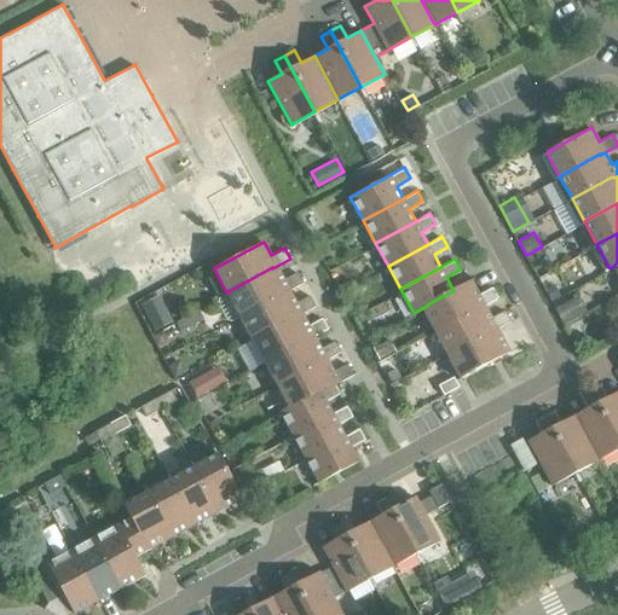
[(238,314),(240,315),(284,290),(286,291),(289,289),(302,282),(298,271),(284,278),(277,266),(272,268),(272,267),(226,293),(238,314)]
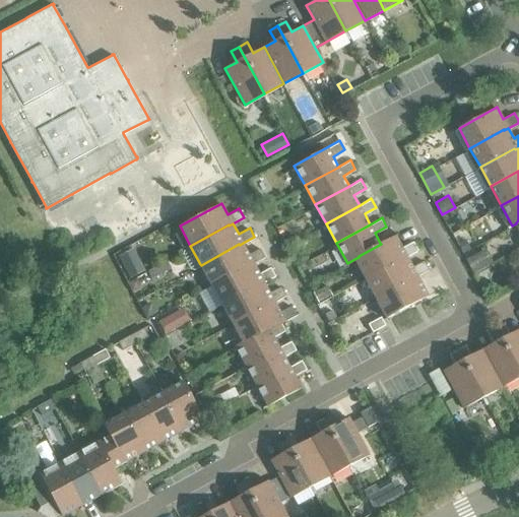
[(354,259),(365,277),(403,257),(407,255),(418,249),(413,240),(402,246),(396,235),(395,235),(380,243),(381,244),(359,256),(359,257),(354,259)]
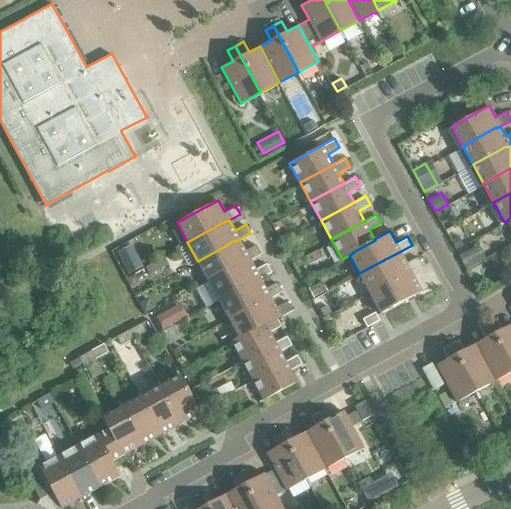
[(458,234),(451,238),(456,248),(463,244),(458,234)]
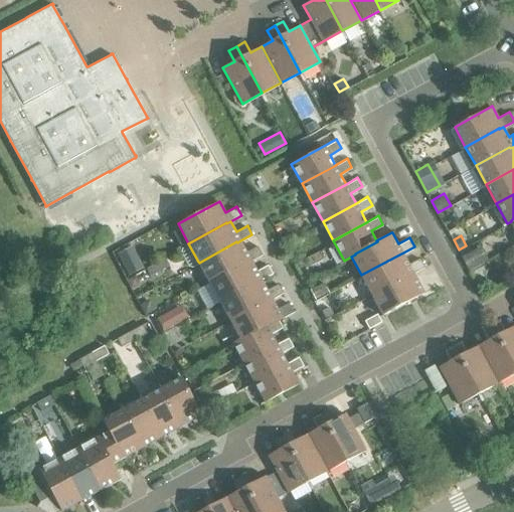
[(199,263),(209,282),(247,261),(247,262),(251,260),(263,253),(258,244),(246,250),(240,240),(237,242),(236,241),(199,263)]
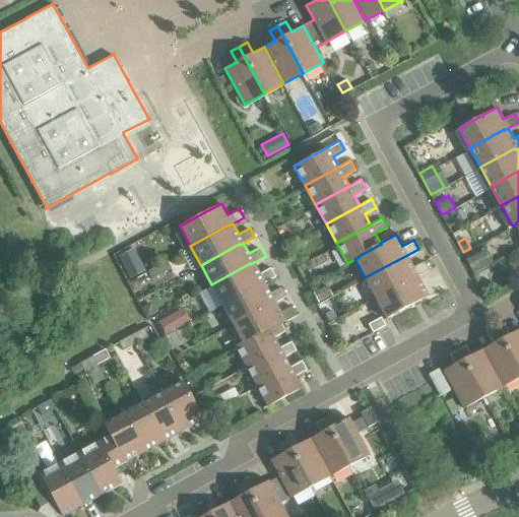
[(133,247),(118,255),(130,276),(144,268),(133,247)]
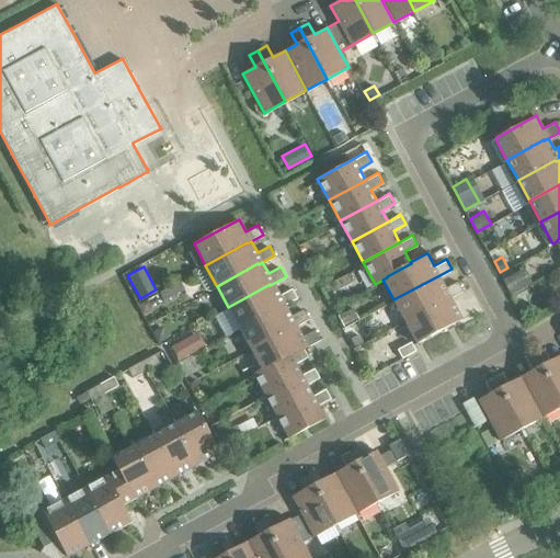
[(524,266),(503,279),(512,293),(533,282),(524,266)]
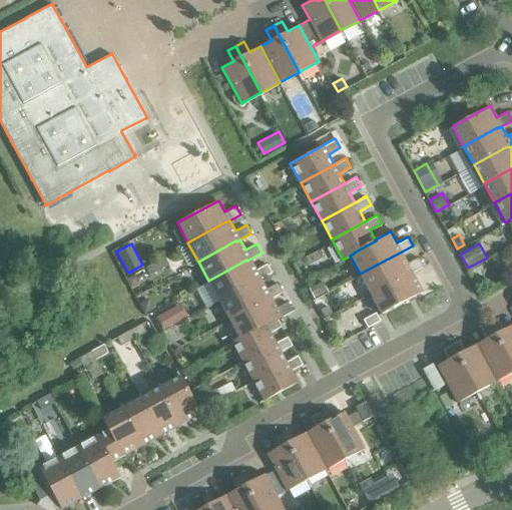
[(360,274),(370,293),(408,273),(412,271),(423,265),(418,256),(407,262),(402,251),(398,253),(360,274)]
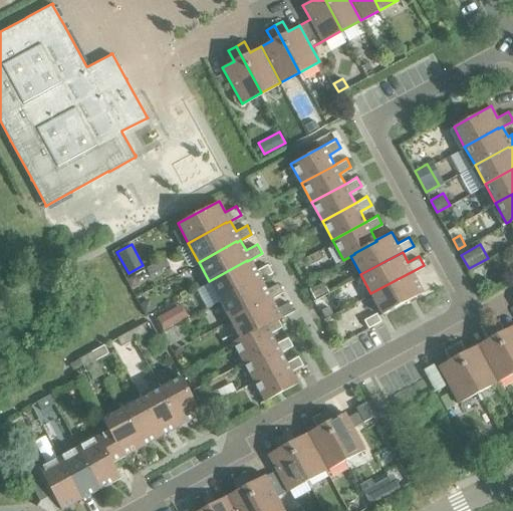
[(209,281),(219,300),(257,279),(257,280),(261,278),(272,272),(267,263),(256,269),(251,259),(247,261),(247,260),(209,281)]
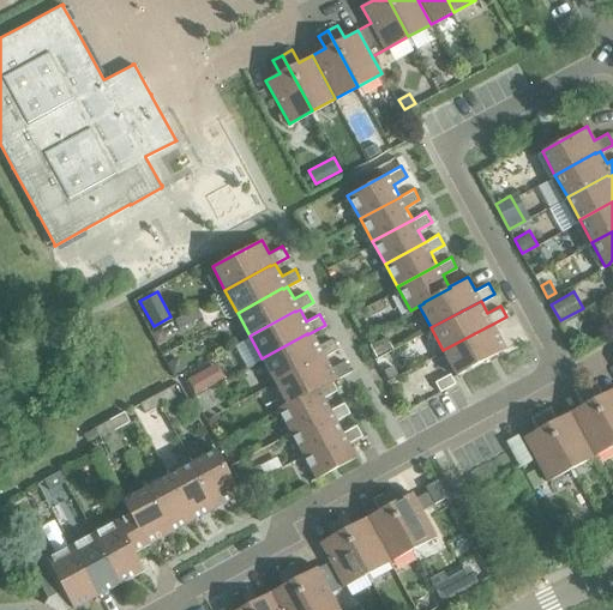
[(488,326),(443,350),(456,374),(505,346),(493,324),(488,326)]
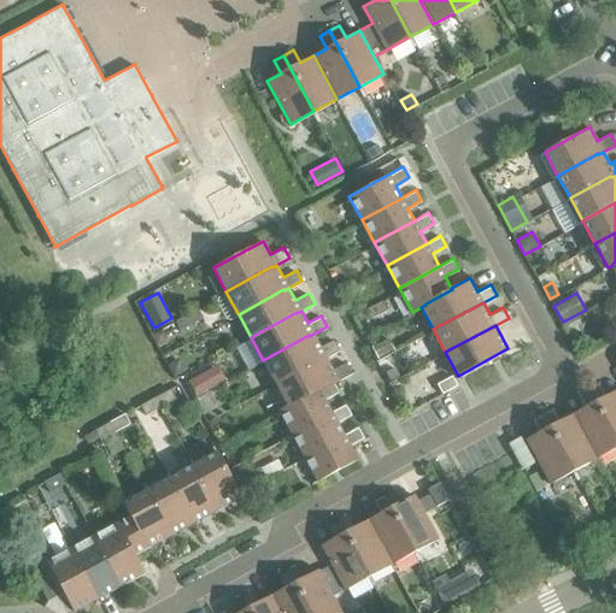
[(162,328),(152,334),(158,343),(168,339),(162,328)]
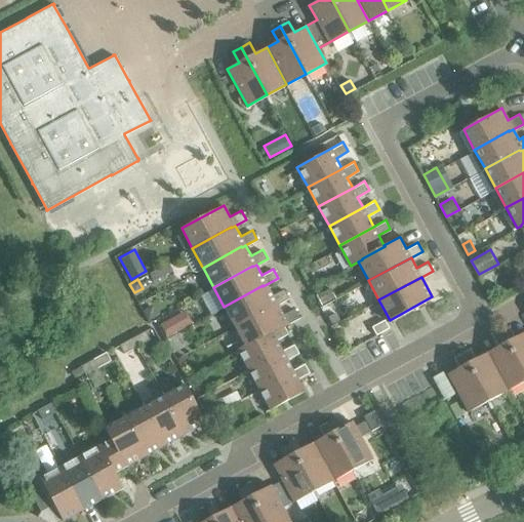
[(224,307),(235,326),(273,305),(273,306),(277,304),(288,297),(284,288),(273,294),(267,284),(263,286),(263,285),(224,307)]
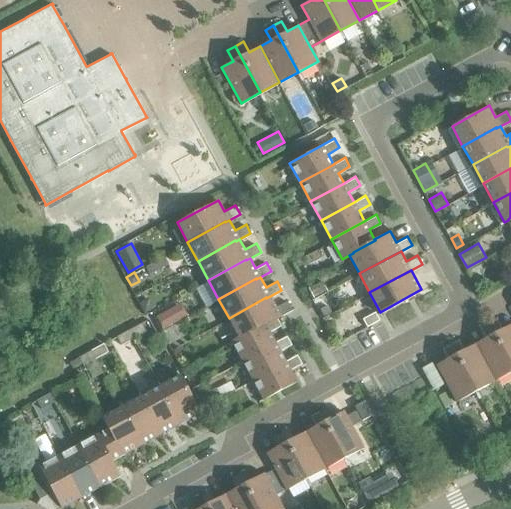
[(322,280),(308,287),(313,296),(327,289),(322,280)]
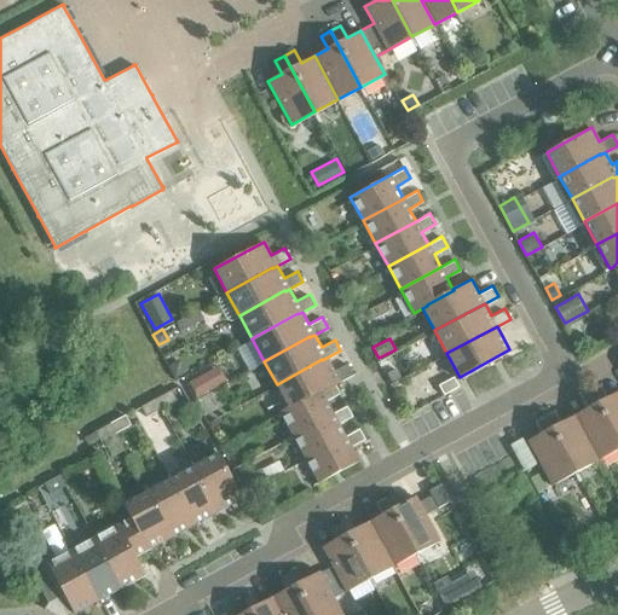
[(180,358),(168,364),(174,377),(188,370),(180,358)]
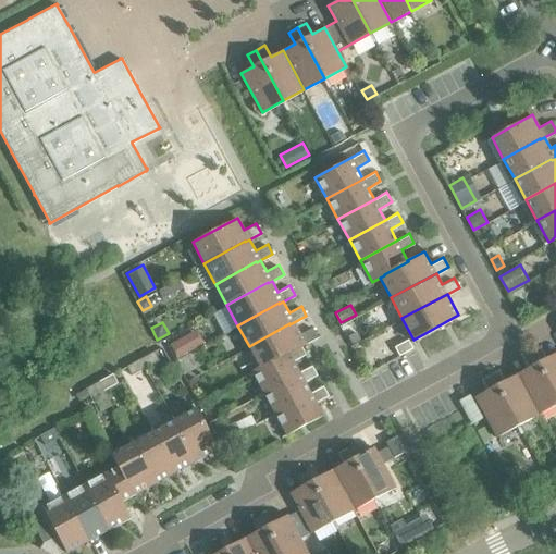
[(249,346),(260,366),(264,364),(301,344),(301,345),(318,336),(312,327),(300,333),(294,322),(289,324),(289,323),(249,346)]
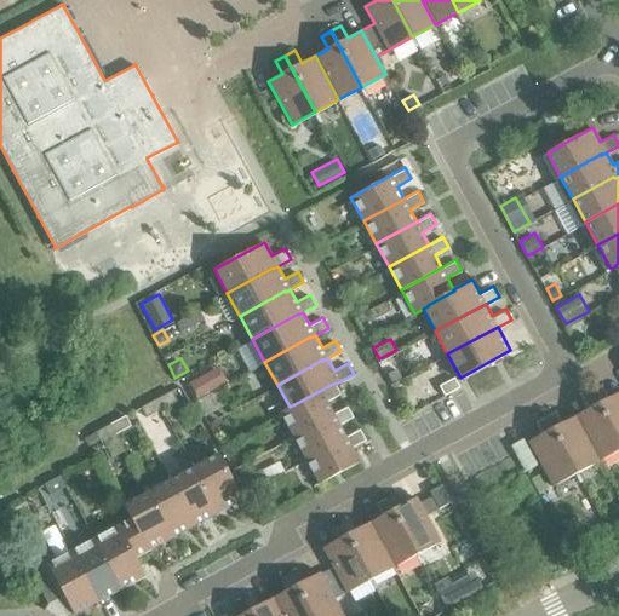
[(218,364),(189,381),(198,397),(227,381),(218,364)]
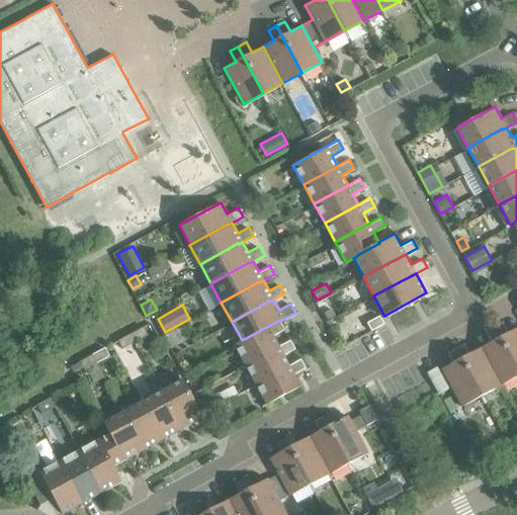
[(331,308),(324,312),(328,319),(335,315),(331,308)]
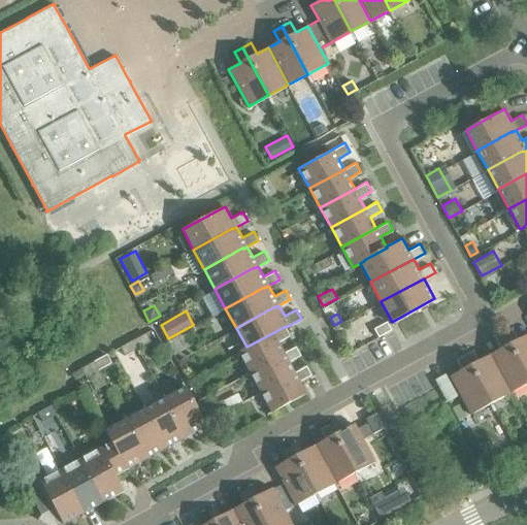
[(379,335),(391,329),(387,320),(373,327),(379,335)]
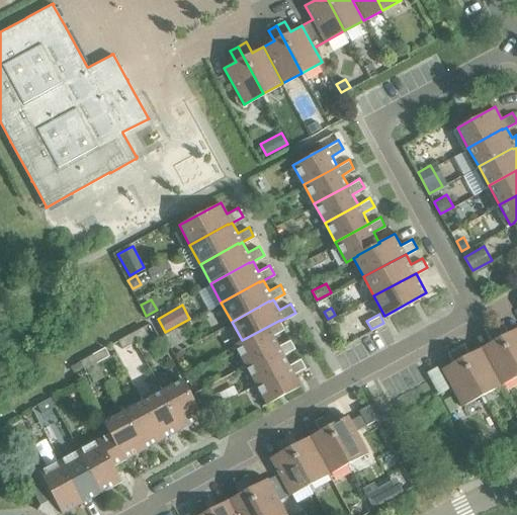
[(234,344),(245,364),(279,345),(278,345),(273,335),(284,328),(280,321),(280,320),(246,338),(242,340),(234,344)]
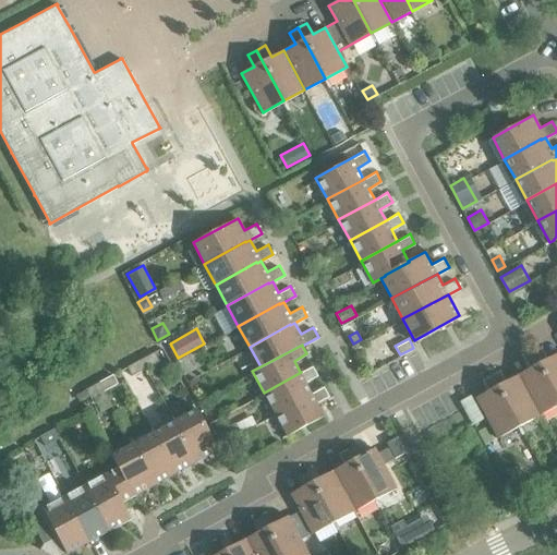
[(542,347),(532,352),(556,397),(556,353),(547,359),(542,347)]
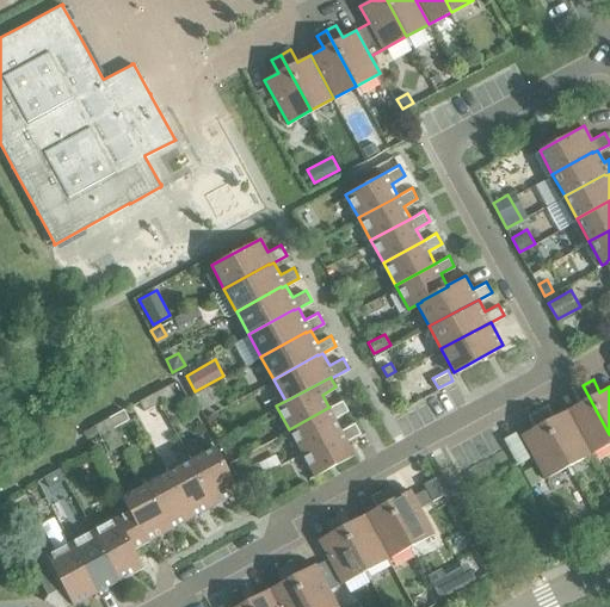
[(168,383),(154,391),(159,401),(174,394),(168,383)]
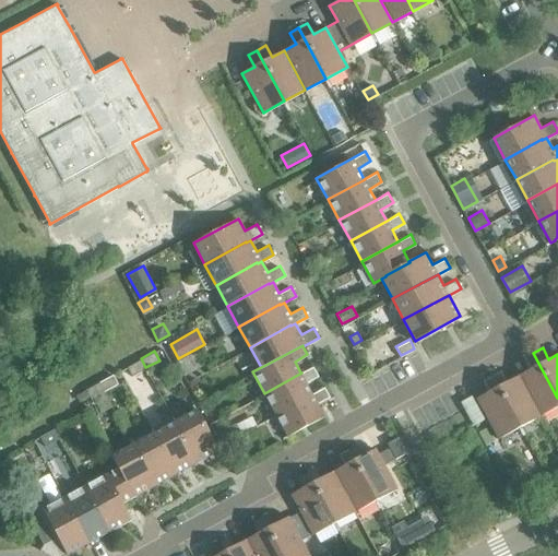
[(531,369),(519,376),(539,414),(557,404),(557,398),(533,353),(524,357),(531,369)]
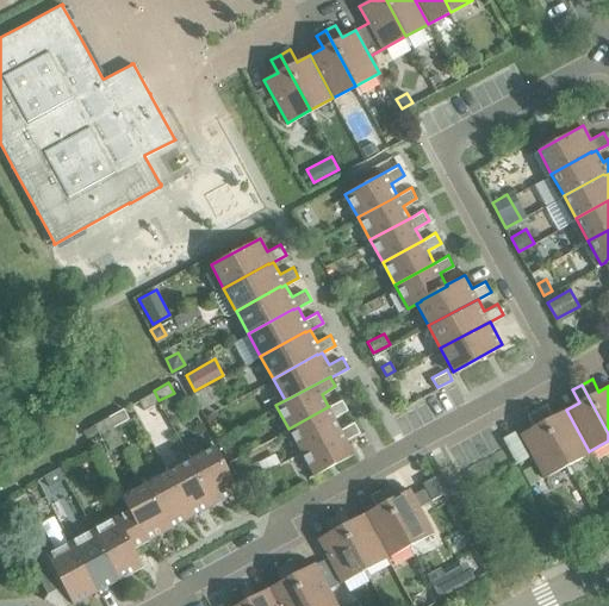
[(159,400),(154,391),(138,399),(144,408),(159,400)]
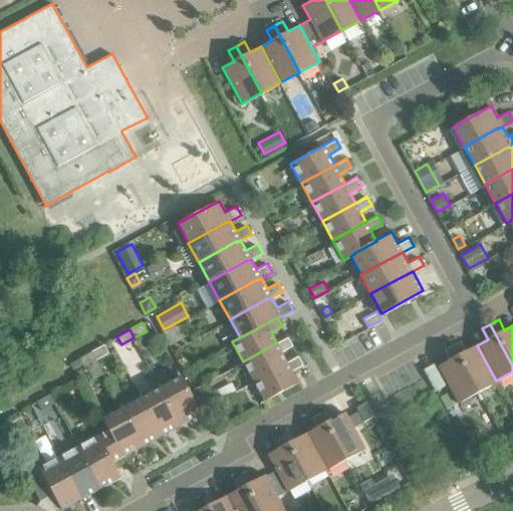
[(243,361),(253,380),(287,361),(281,351),(292,344),(288,335),(276,342),(277,342),(243,361)]
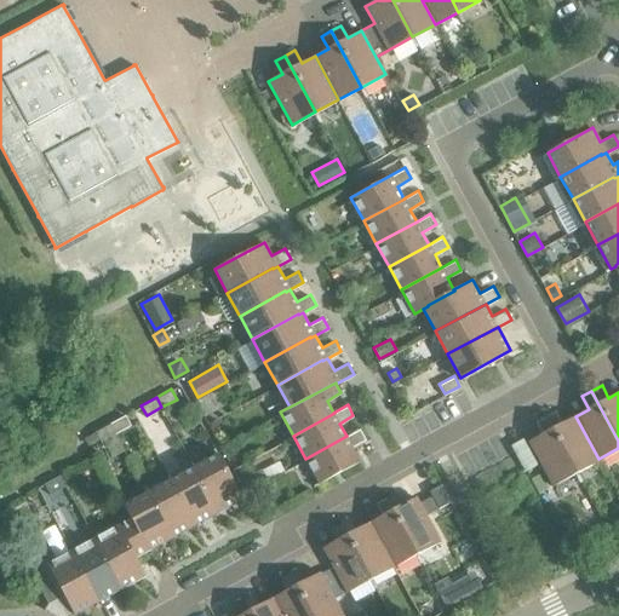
[(556,410),(545,415),(575,472),(599,459),(575,416),(562,422),(556,410)]
